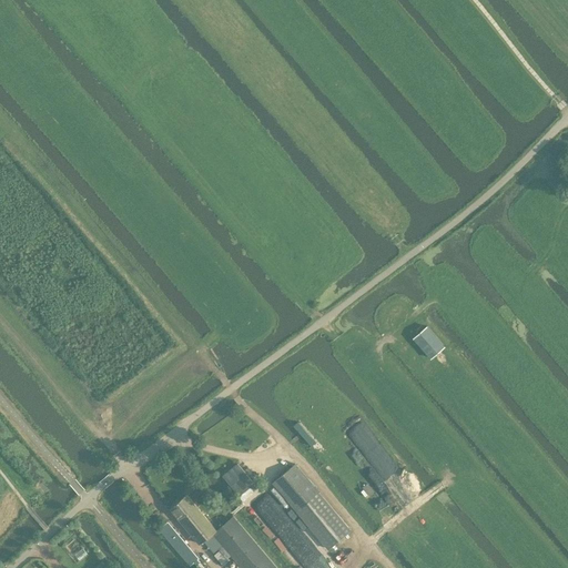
[(427,326),(414,338),(430,358),(444,346),(427,326)]
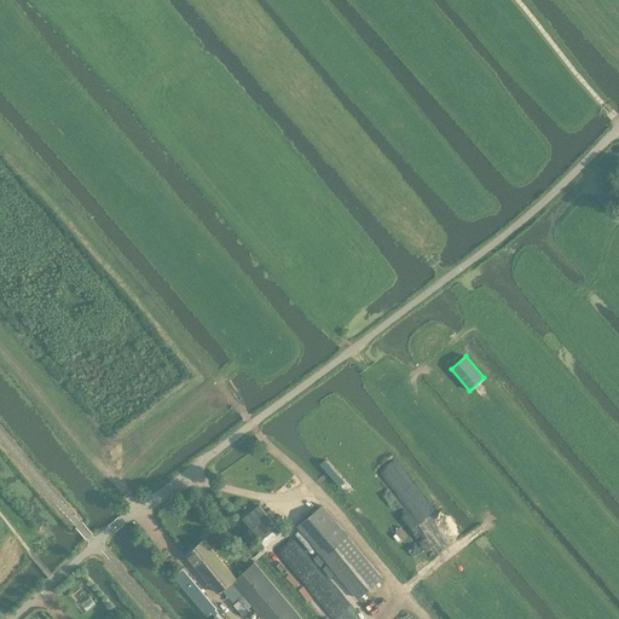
[(258,503),(239,518),(259,538),(275,525),(258,503)]
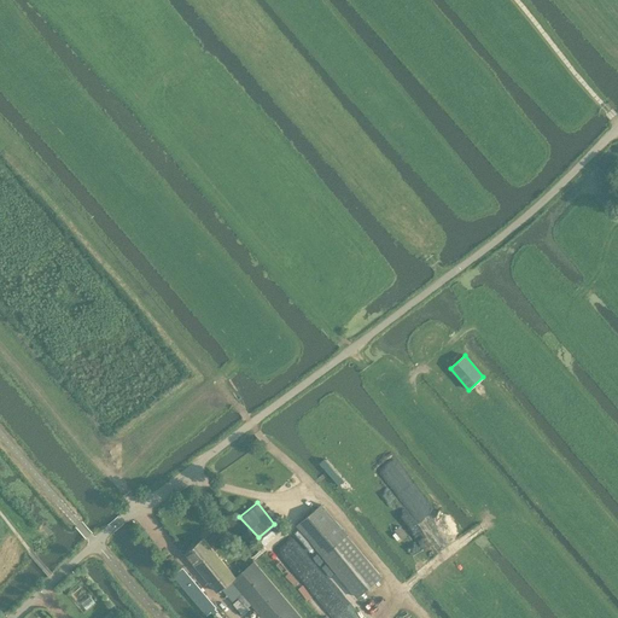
[(357,598),(382,577),(321,505),(297,525),(357,598)]
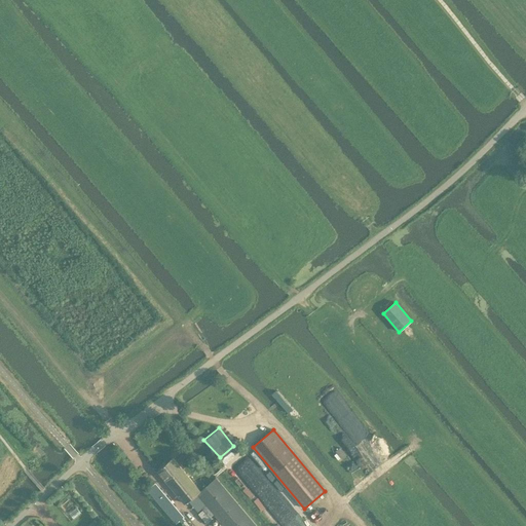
[(174,458),(157,472),(185,503),(200,490),(174,458)]
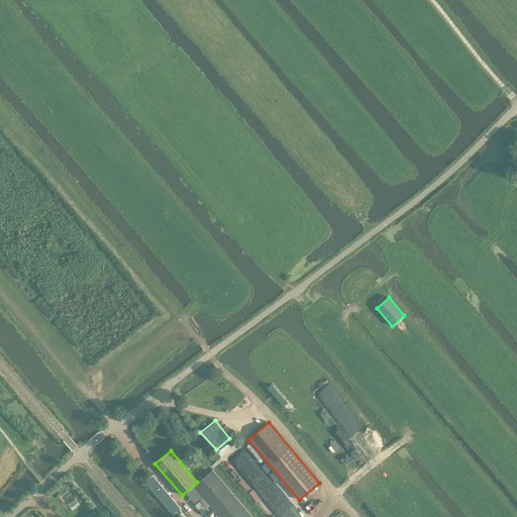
[(221,516),(251,516),(212,470),(194,485),(221,516)]
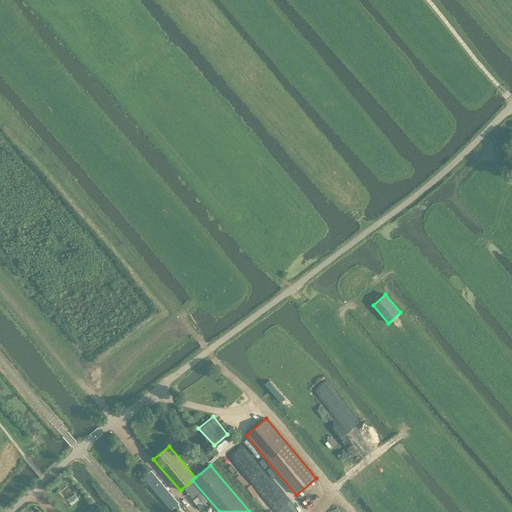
[(160,480),(151,487),(152,488),(163,501),(172,494),(160,480)]
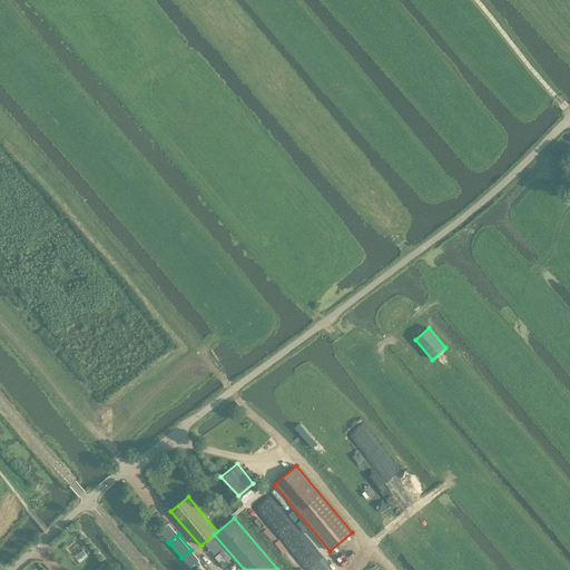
[(224,569),(229,569),(237,563),(223,547),(212,556),(224,569)]
